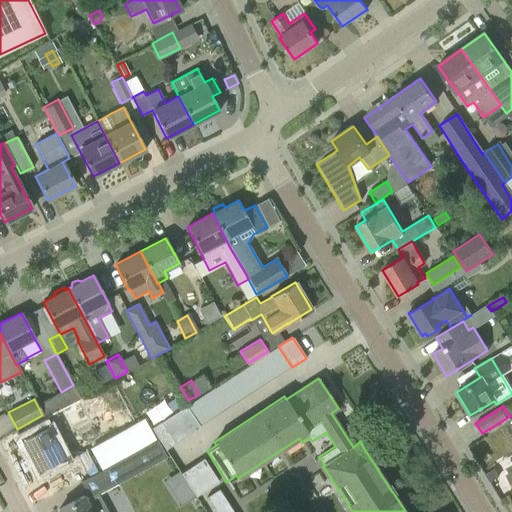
[(150,428),(165,450),(196,430),(182,408),(150,428)]
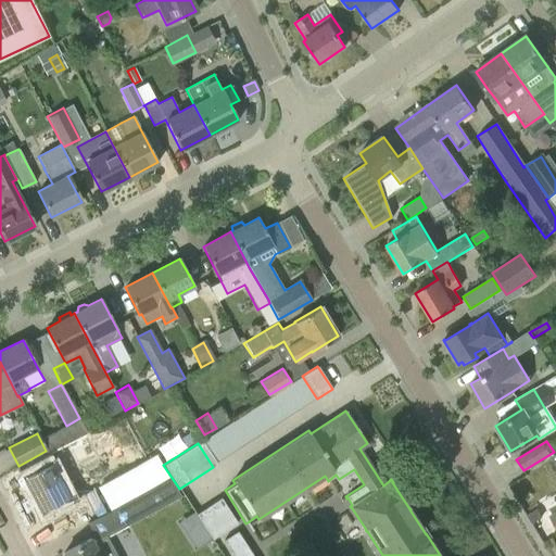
[(24,477),(39,507),(65,493),(58,479),(77,469),(68,454),(24,477)]
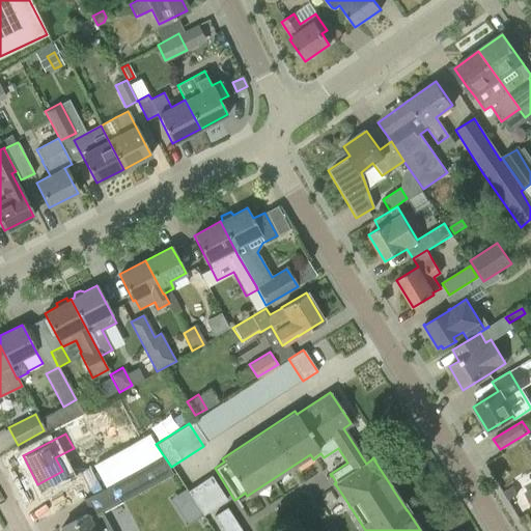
[(92,515),(87,518),(86,514),(60,528),(61,530),(111,530),(107,523),(102,512),(172,474),(163,456),(84,500),(92,515)]
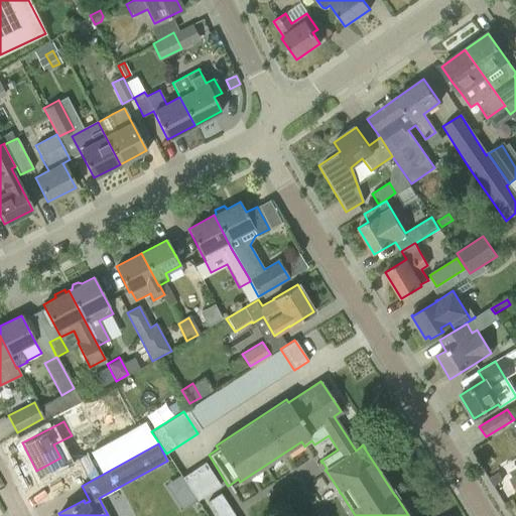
[(67,467),(73,480),(95,469),(89,457),(67,467)]
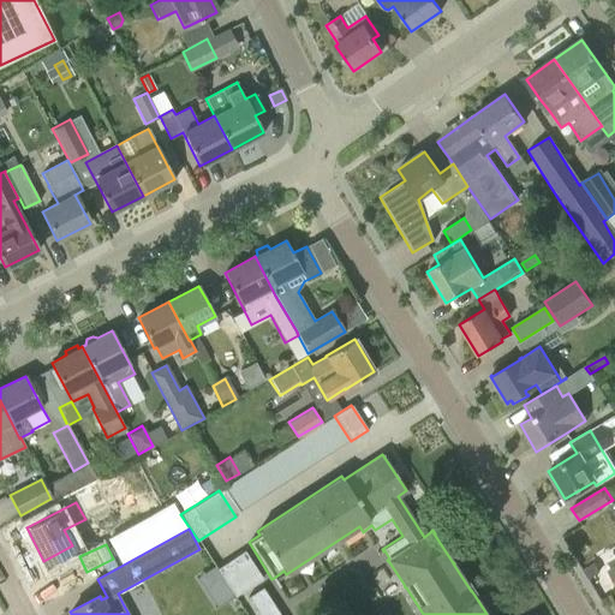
[(244,550),(216,568),(234,597),(262,579),(244,550)]
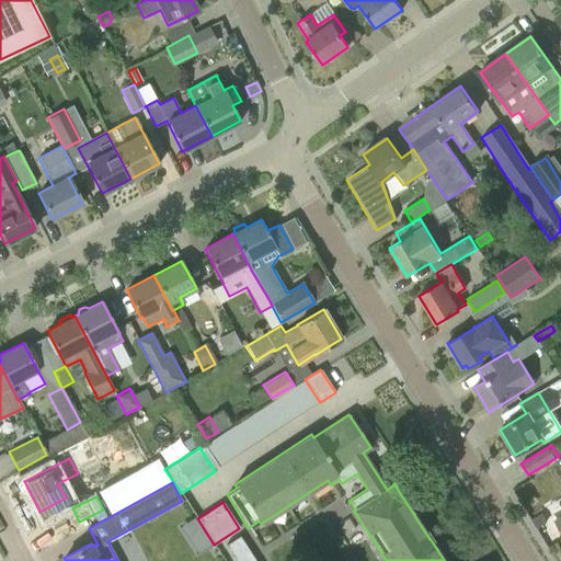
[(540,514),(533,519),(537,526),(545,522),(540,514)]
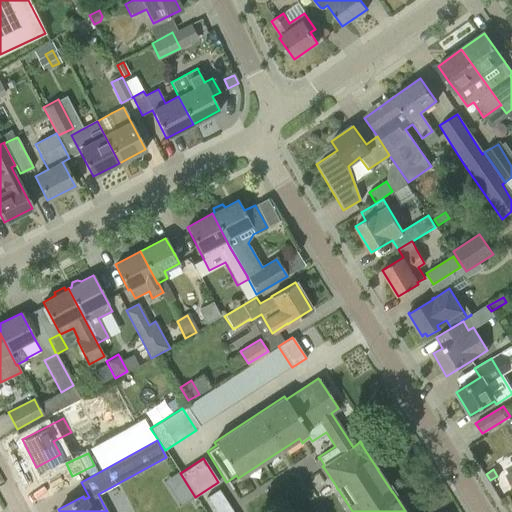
[(232,511),(218,489),(206,497),(214,511),(232,511)]
